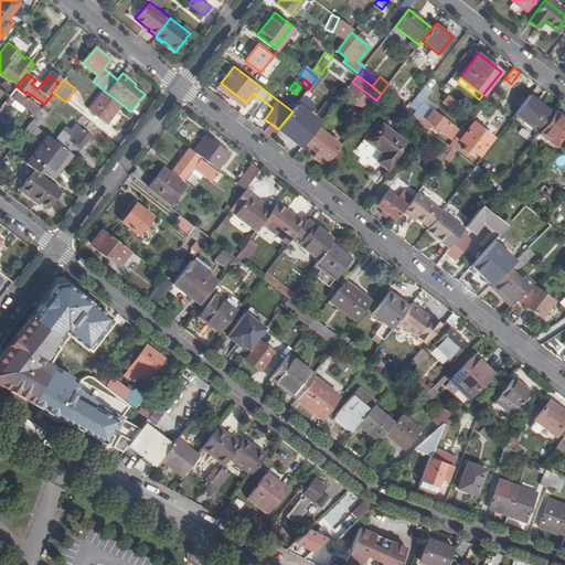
[(430,88),(425,84),(414,98),(419,103),(430,88)]
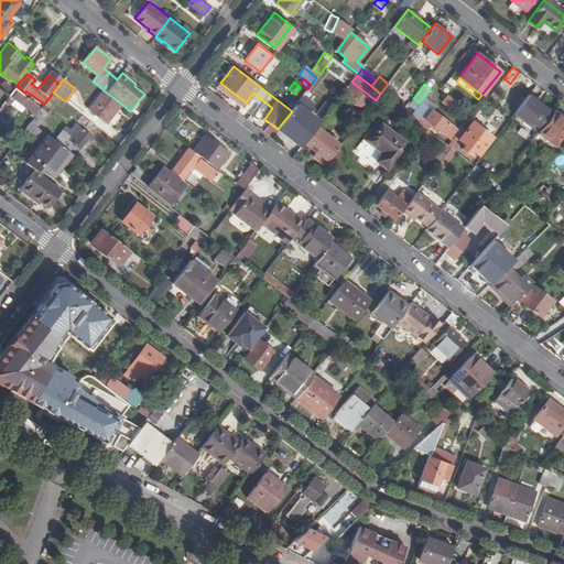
[(14,88),(0,107),(0,119),(11,105),(15,100),(24,107),(35,116),(41,108),(14,88)]
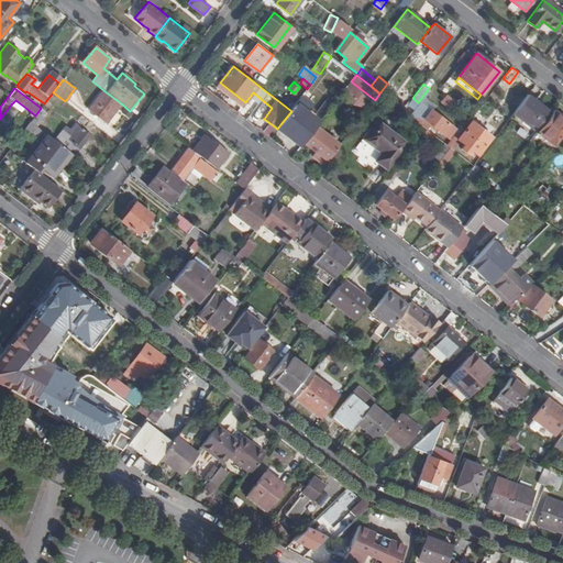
[(106,122),(121,103),(103,90),(89,109),(106,122)]
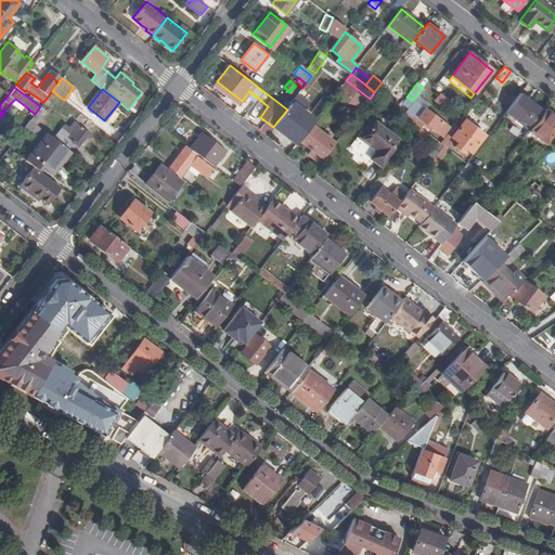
[(310,97),(304,91),(295,101),(302,106),(310,97)]
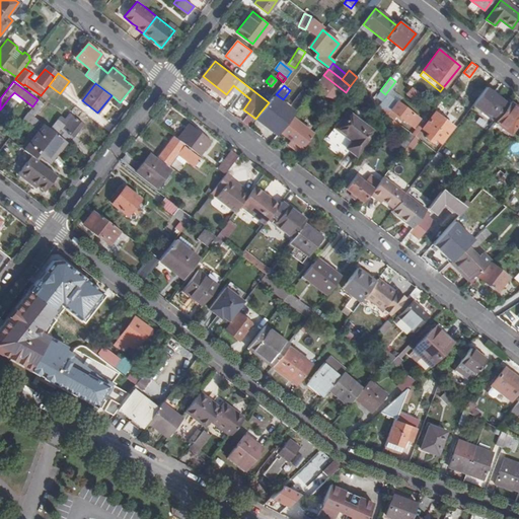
[(356,85),(354,89),(371,102),(373,98),(356,85)]
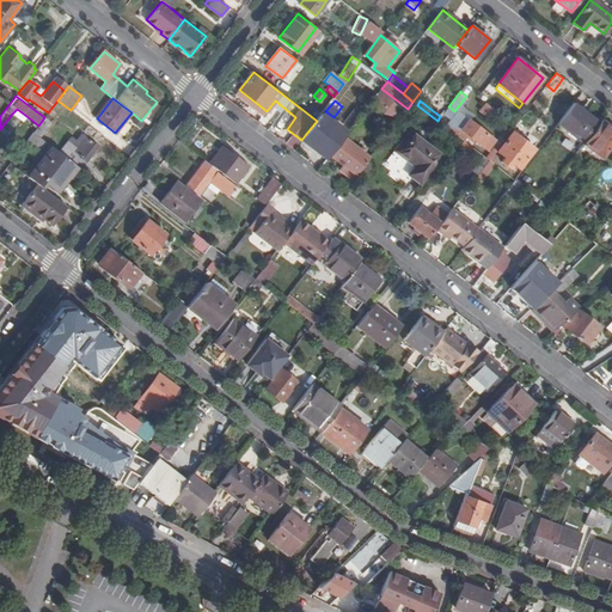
[(488,116),(494,108),(485,102),(479,110),(488,116)]
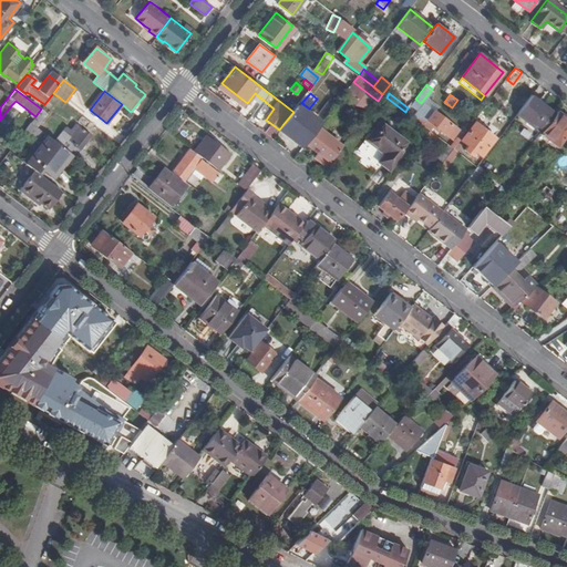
[(544,104),(532,95),(518,112),(528,120),(527,121),(539,132),(553,114),(542,106),(544,104)]
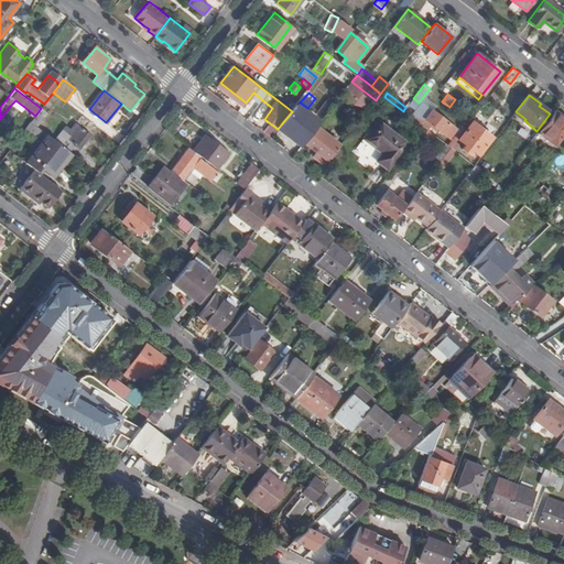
[(15,100),(11,105),(21,111),(24,107),(15,100)]
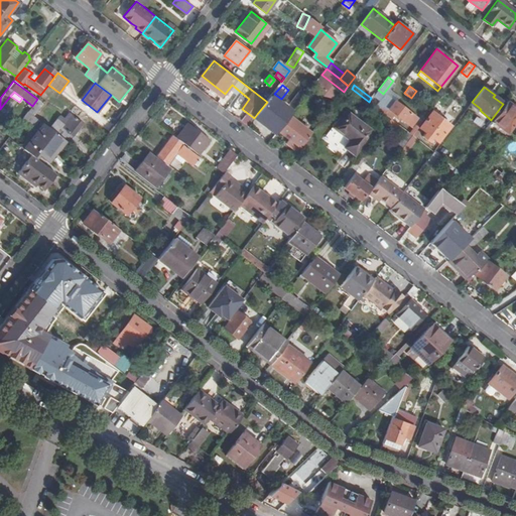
[(291,102),(297,107),(305,97),(299,92),(291,102)]
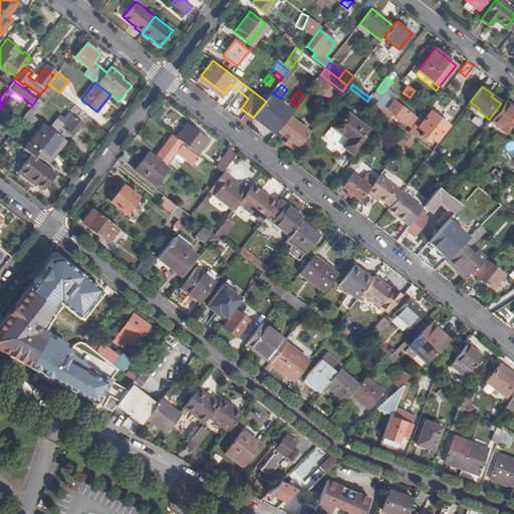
[(292,111),(271,94),(266,101),(256,113),(278,131),(280,126),(288,116),(292,111)]
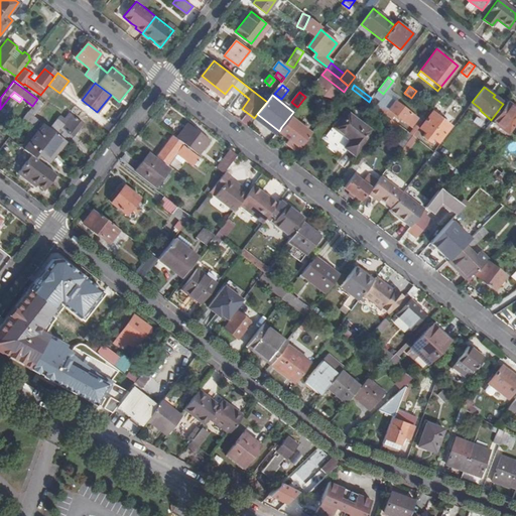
[(504,103),(495,95),(493,97),(503,104),(504,103)]
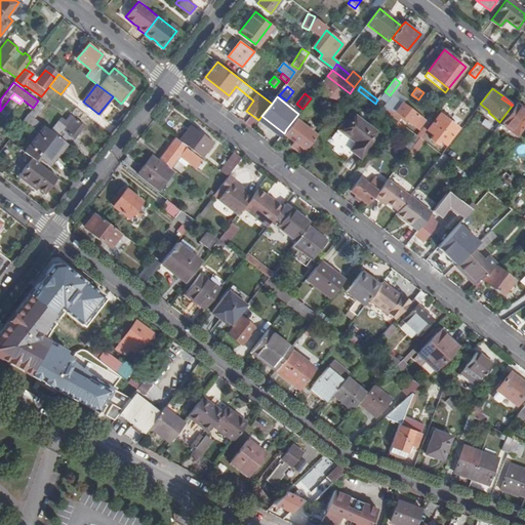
[(392,97),(382,109),(391,115),(393,114),(398,118),(400,115),(404,118),(402,119),(407,122),(408,121),(411,123),(416,115),(401,103),(400,104),(392,97)]
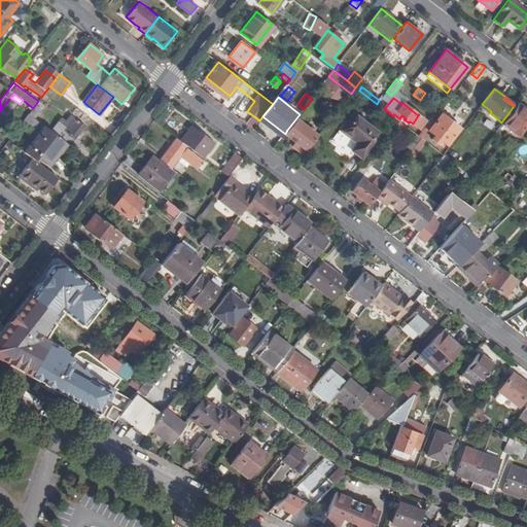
[(33,108),(29,114),(34,118),(44,106),(38,101),(33,108)]
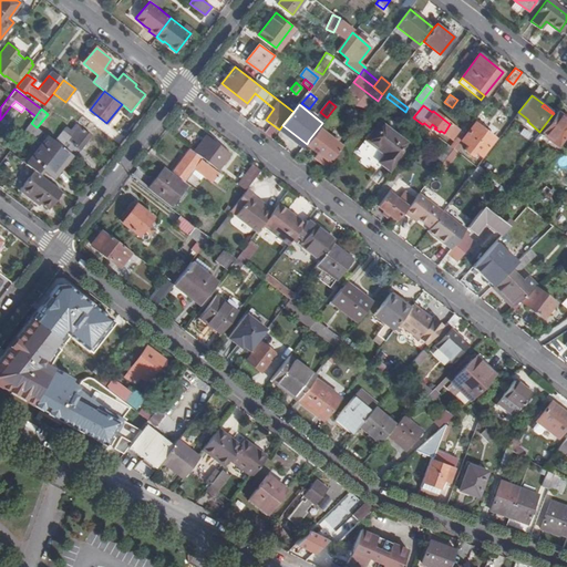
[(566,131),(566,119),(556,111),(554,113),(553,114),(539,132),(557,144),(566,131)]
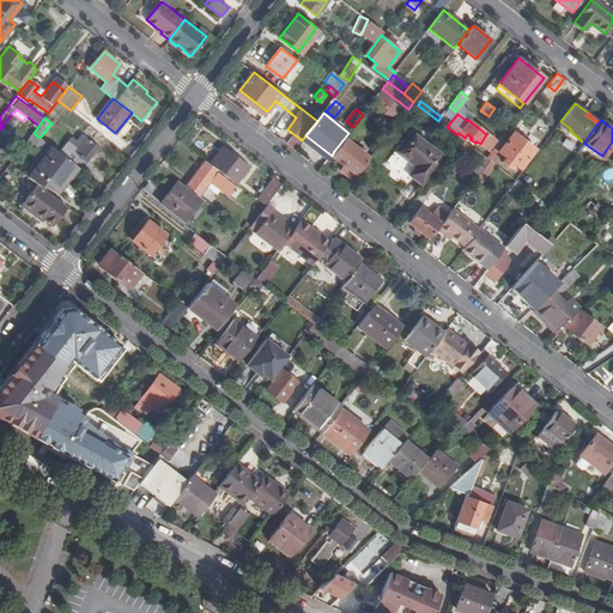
[(93,138),(98,132),(90,126),(85,131),(93,138)]
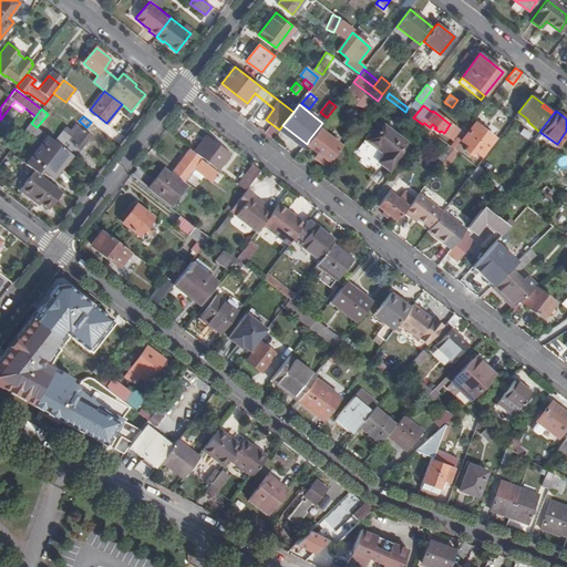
[(379,162),(390,169),(410,143),(381,122),(367,140),(385,154),(379,162)]
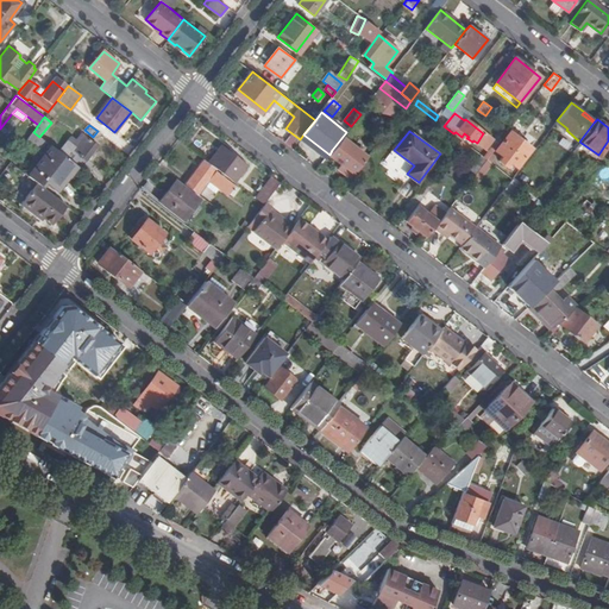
[(534,150),(509,131),(487,159),(491,163),(498,154),(502,157),(500,162),(507,167),(510,163),(519,170),(534,150)]
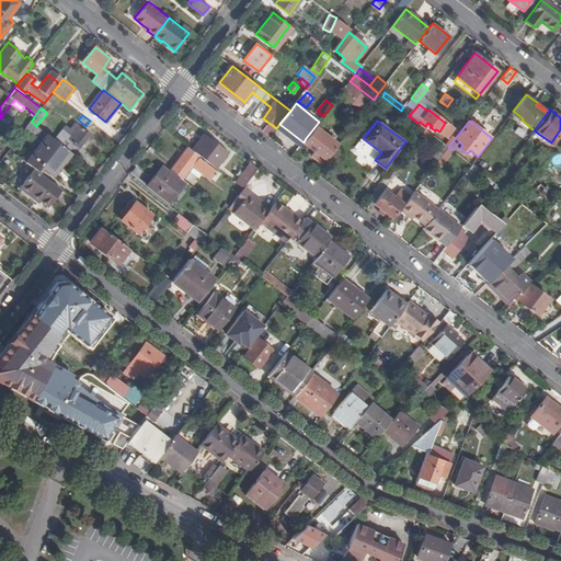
[(73,155),(79,147),(89,135),(73,123),(70,128),(66,124),(54,139),(71,153),(73,155)]
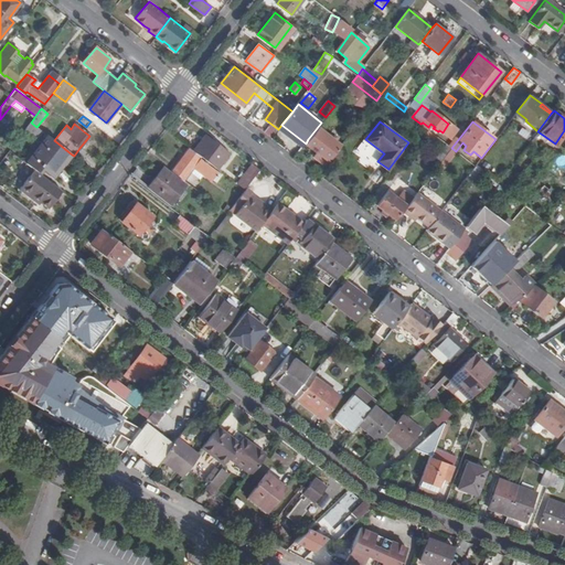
[(308,139),(332,157),(341,146),(317,128),(308,139)]
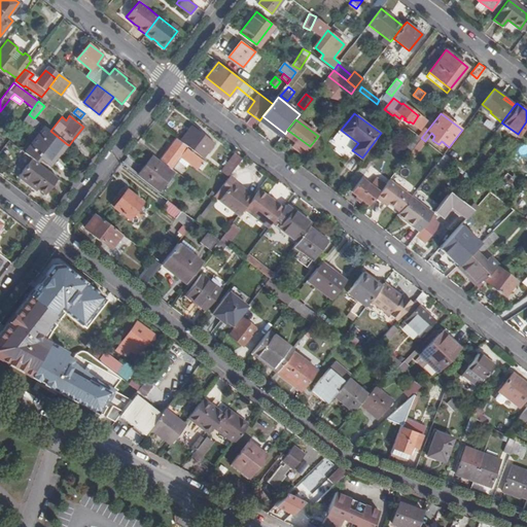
[(45,128),(26,152),(32,159),(34,160),(38,154),(48,163),(57,152),(59,153),(67,144),(50,131),(45,128)]
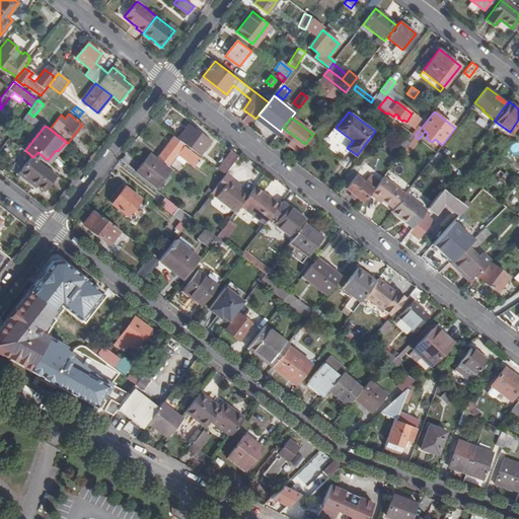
[(189,127),(178,140),(184,145),(199,155),(209,142),(189,127)]
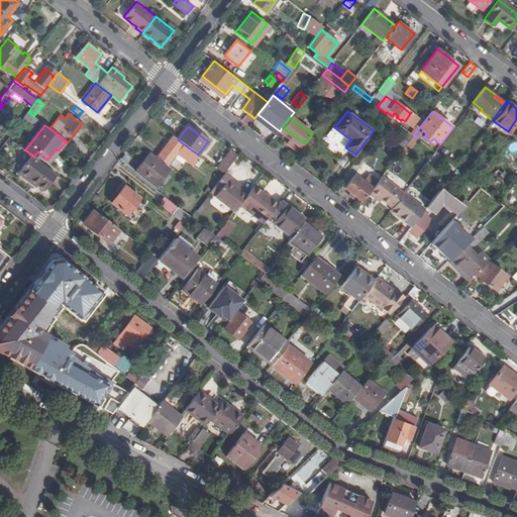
[(413,135),(409,132),(399,144),(403,148),(413,135)]
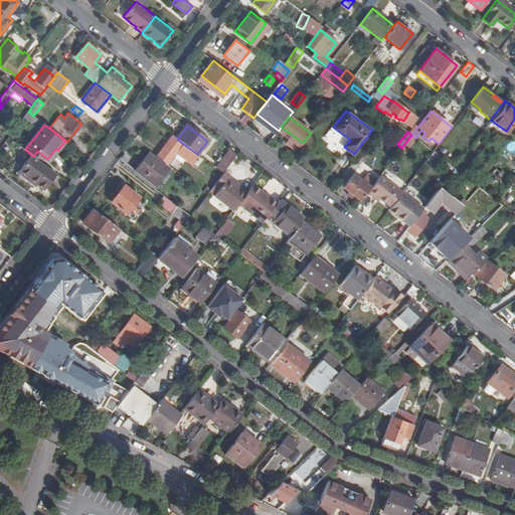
[(67,142),(72,146),(77,139),(72,135),(67,142)]
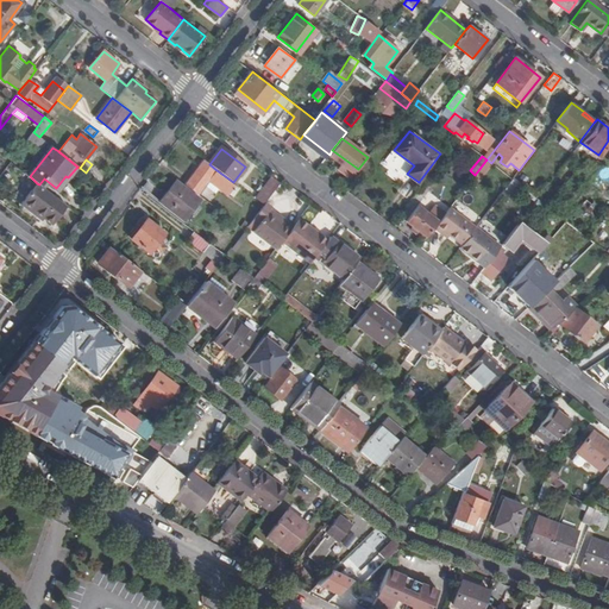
[(487,159),(475,175),(472,177),(478,182),(493,164),(491,163),(487,159)]
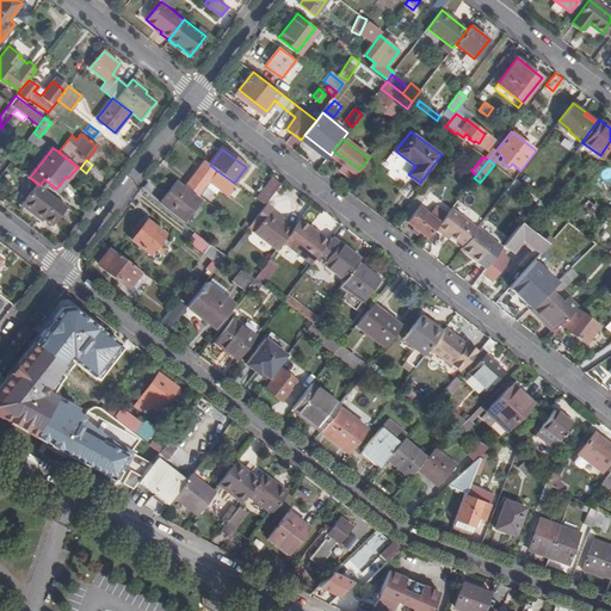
[(210,165),(205,161),(186,185),(198,195),(209,180),(233,198),(239,190),(216,172),(217,171),(210,165)]
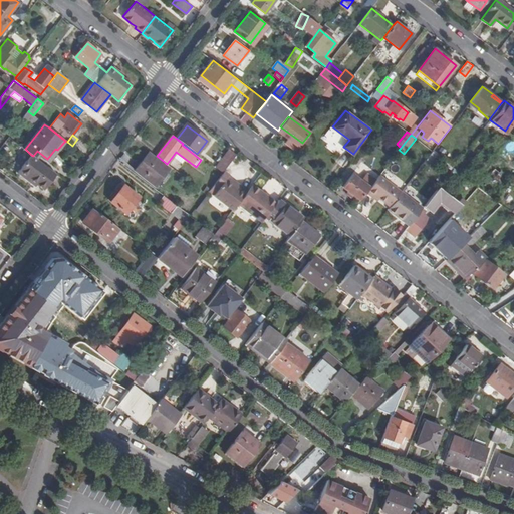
[(437,154),(433,151),(424,163),(427,165),(437,154)]
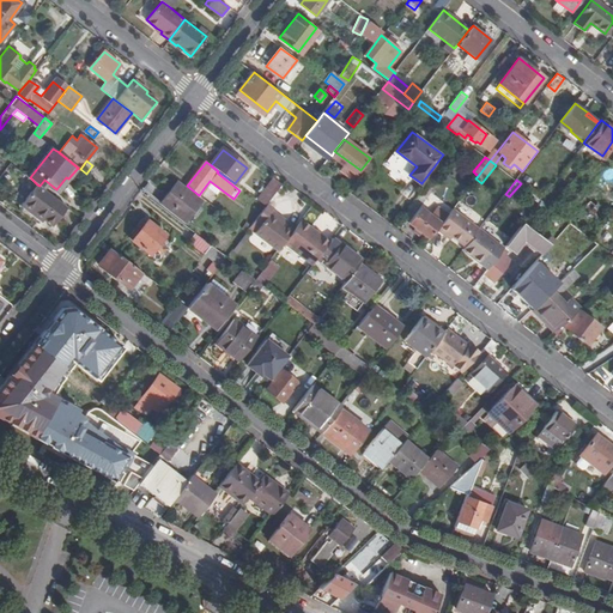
[(268,202),(280,187),(273,181),(256,200),(265,206),(268,202)]
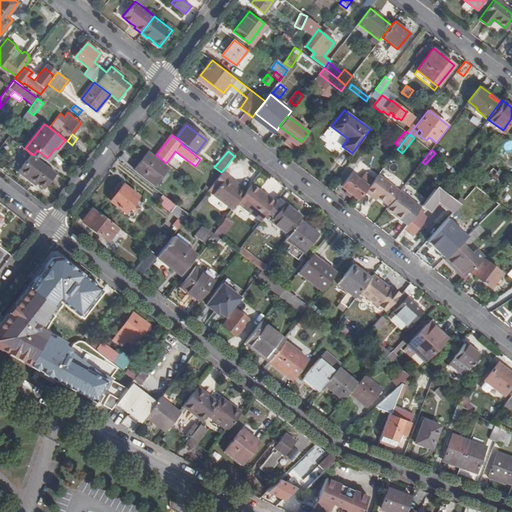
[(167,168),(149,153),(135,170),(154,185),(167,168)]
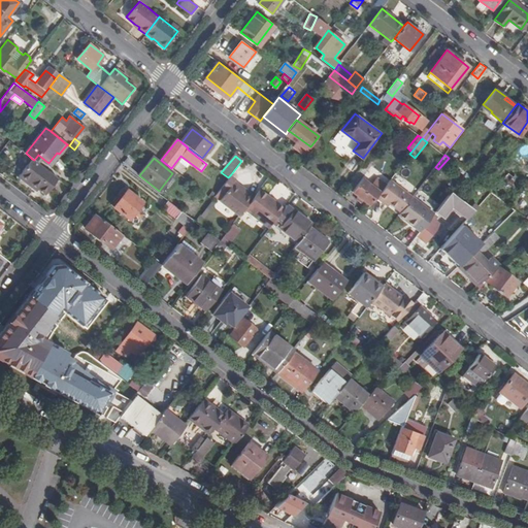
[(45,193),(58,177),(34,160),(32,159),(20,176),(28,184),(30,182),(38,188),(45,193)]
